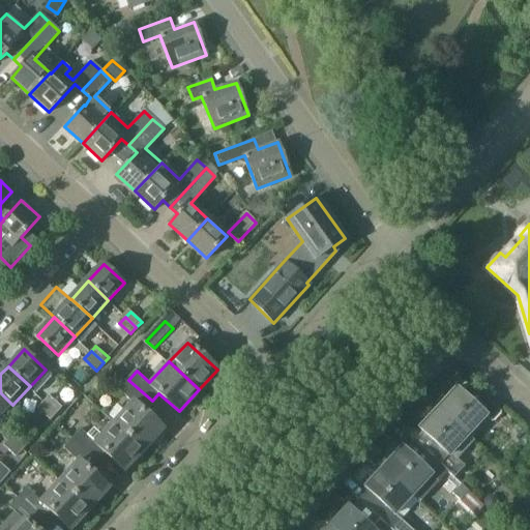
[(107,377),(120,389),(131,401),(115,419),(145,447),(163,429),(143,410),(152,401),(128,380),(116,367),(107,377)]
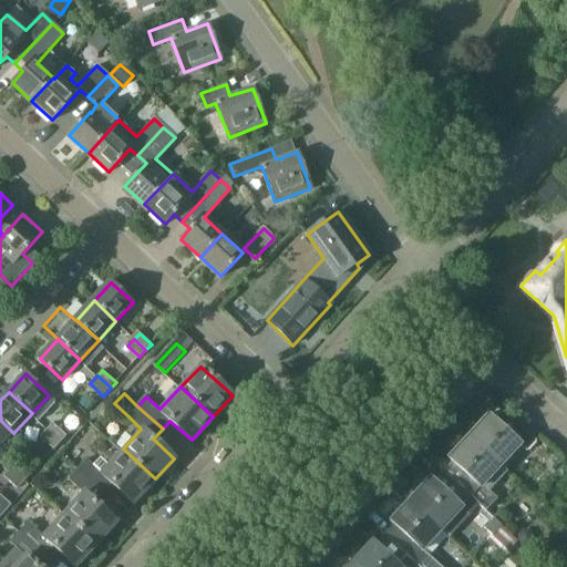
[(470,435),(502,465),(521,444),(527,451),(536,441),(504,411),(495,421),(488,415),(470,435)]
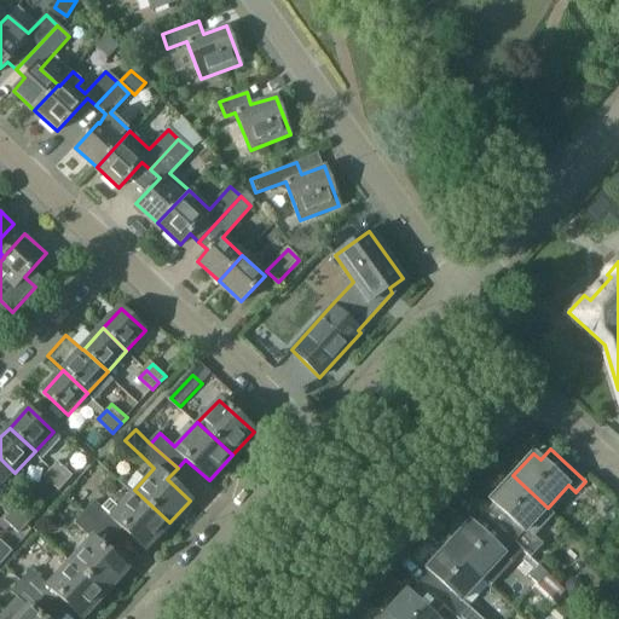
[(0,487),(15,473),(0,458),(0,487)]
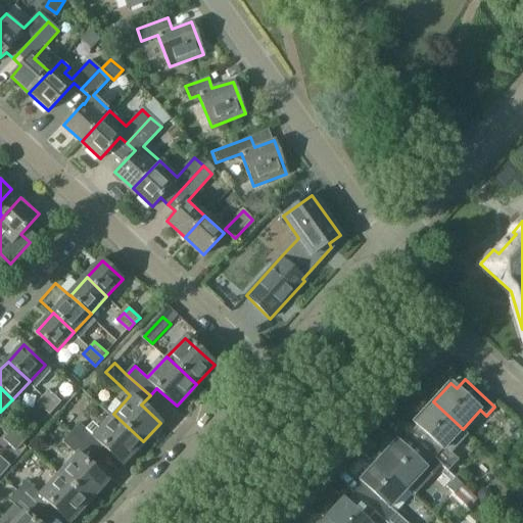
[(62,401),(49,390),(45,395),(57,407),(62,401)]
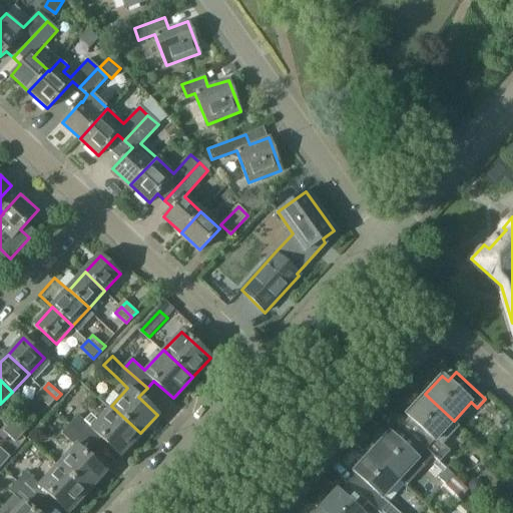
[(37,395),(49,407),(56,399),(44,388),(37,395)]
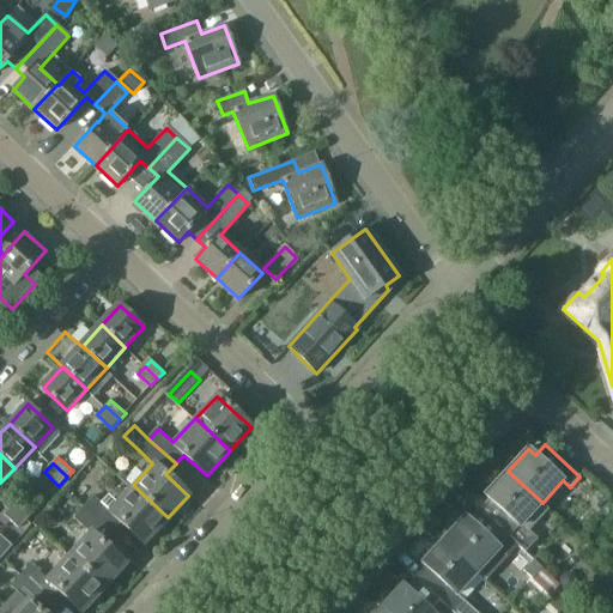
[(480,509),(519,544),(528,552),(539,540),(522,525),(542,503),(508,471),(485,496),(490,499),(480,509)]
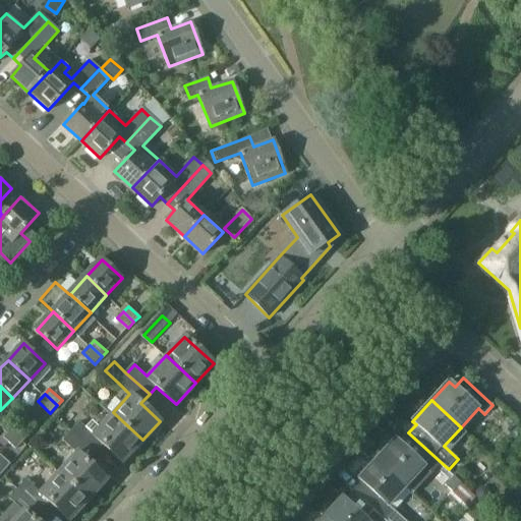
[(94,419),(85,427),(80,422),(73,431),(96,452),(103,445),(122,461),(142,440),(113,412),(100,425),(94,419)]
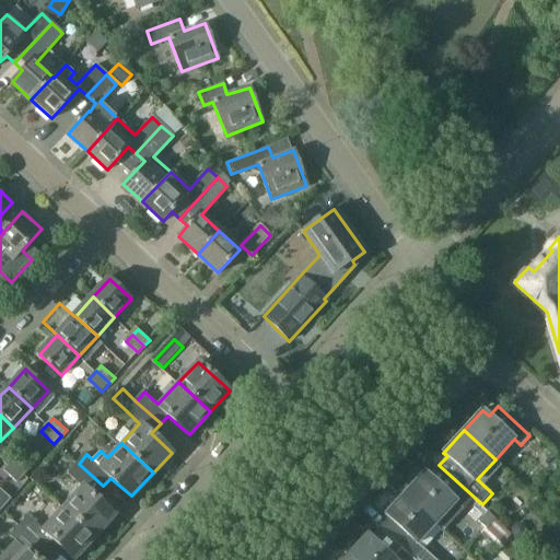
[(31,469),(18,456),(12,463),(25,475),(31,469)]
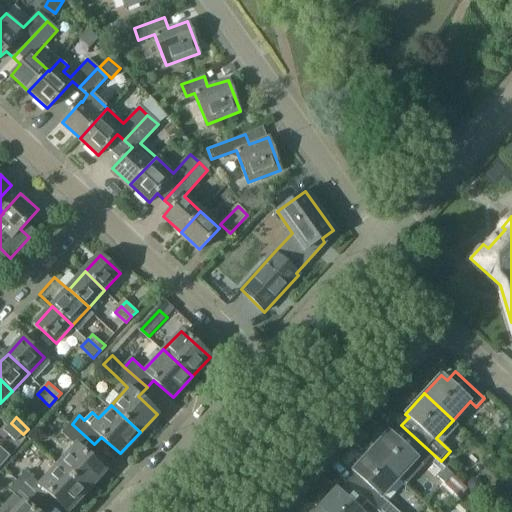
[(5,430),(17,441),(23,434),(11,423),(5,430)]
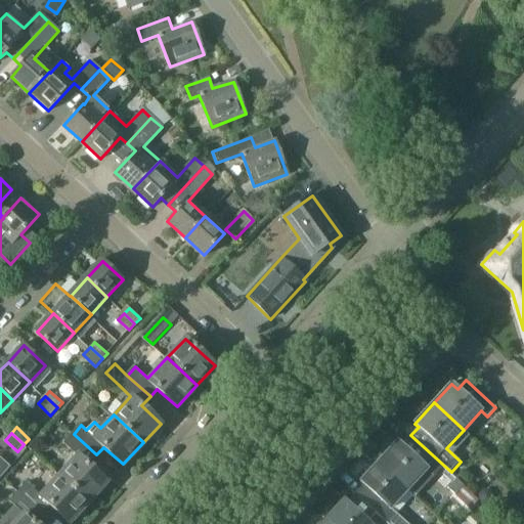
[(96,454),(74,434),(64,443),(76,454),(58,474),(90,501),(107,482),(88,464),(96,454)]
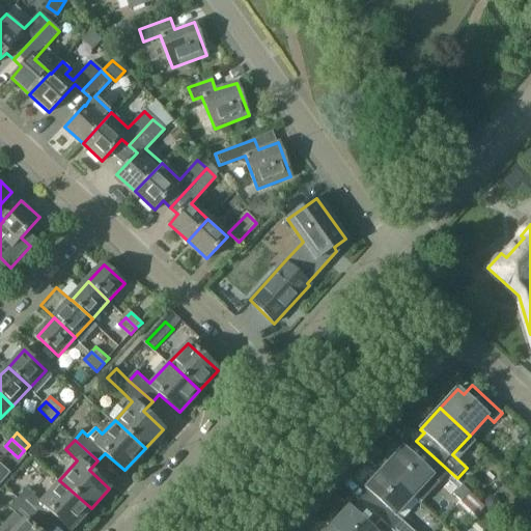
[(449,471),(416,441),(407,452),(402,448),(385,467),(415,495),(432,476),(439,482),(449,471)]
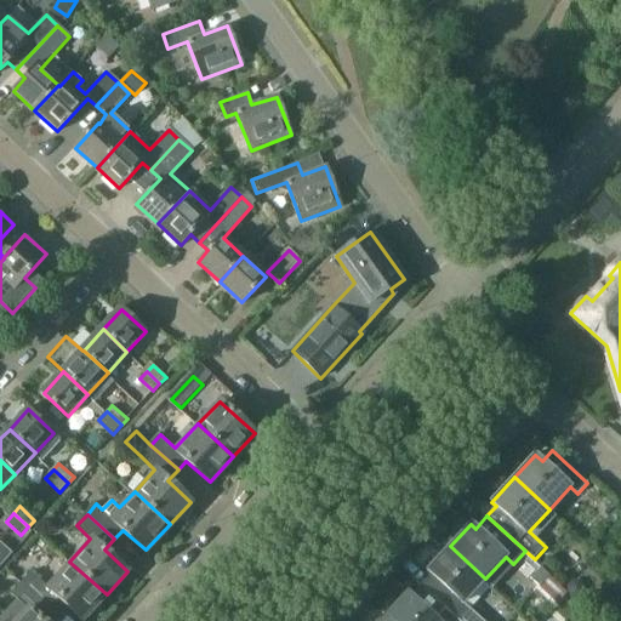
[(0,567),(13,553),(1,542),(0,543),(0,567)]
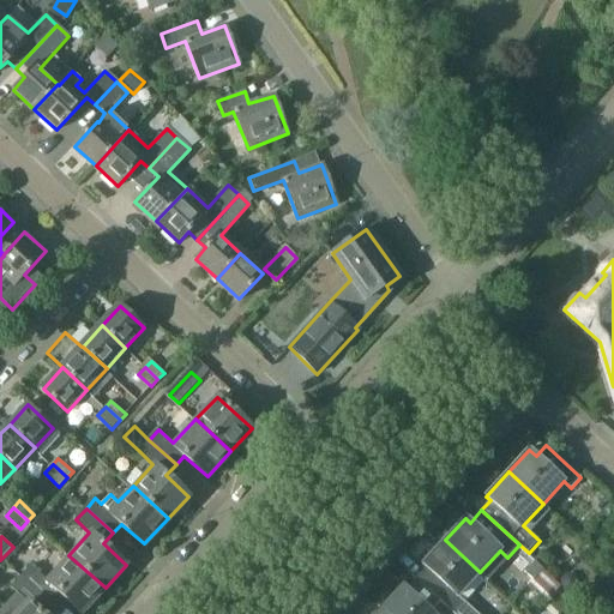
[(480,572),(445,540),(423,564),(427,567),(419,578),(457,613),(476,613),(458,596),(480,572)]
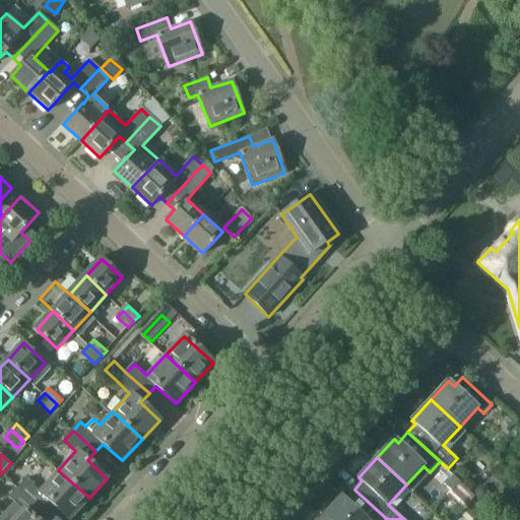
[(19,489),(42,510),(49,502),(68,519),(89,498),(58,470),(40,491),(27,479),(19,489)]
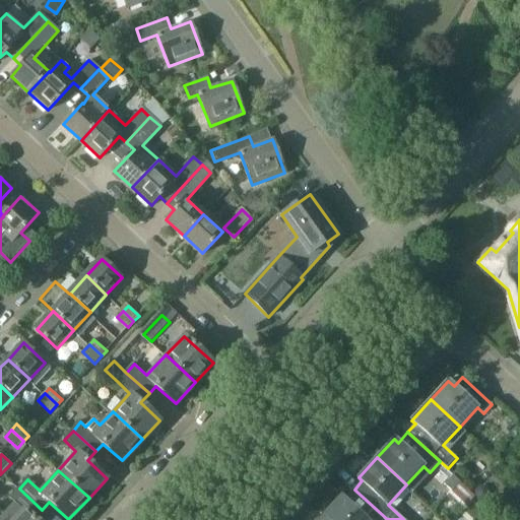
[(452,475),(443,484),(451,492),(459,482),(452,475)]
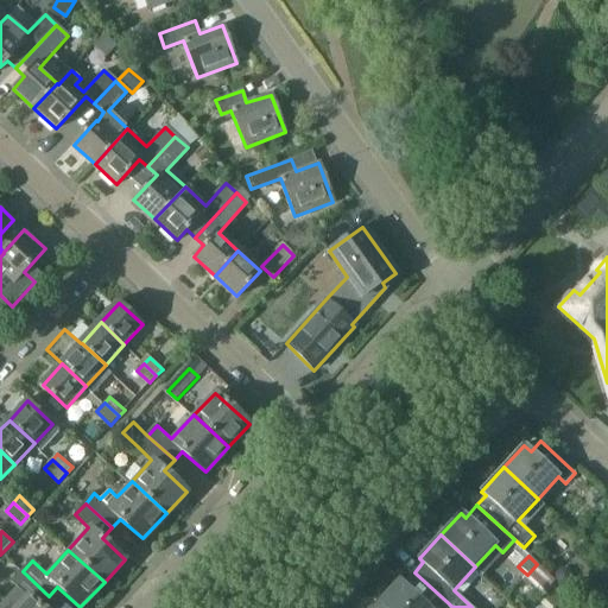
[(607,565),(601,559),(587,576),(605,593),(607,589),(607,565)]
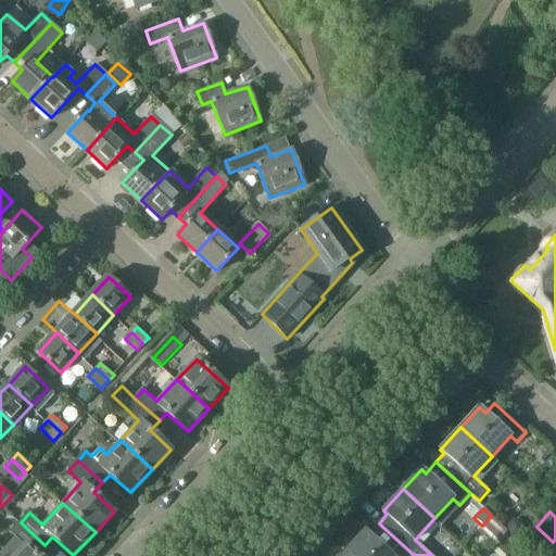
[(512,521),(508,525),(508,531),(512,534),(517,534),(521,530),(521,525),(517,521),(512,521)]
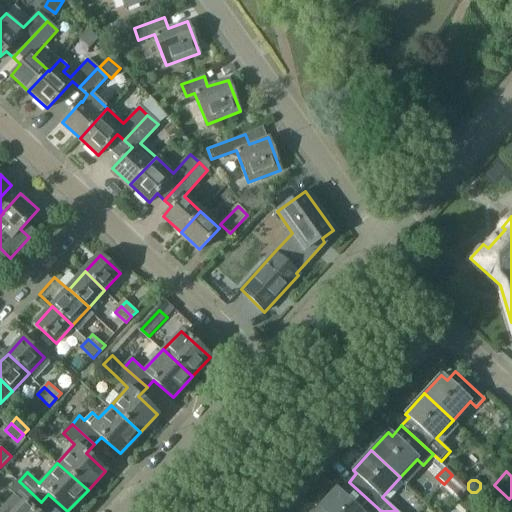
[(41,502),(19,481),(10,490),(22,501),(11,511),(34,511),(33,510),(41,502)]
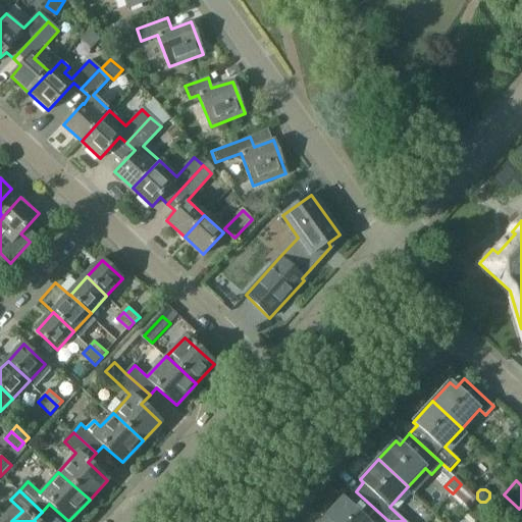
[(330,521),(388,521),(356,491),(346,502),(343,498),(325,517),(330,521)]
